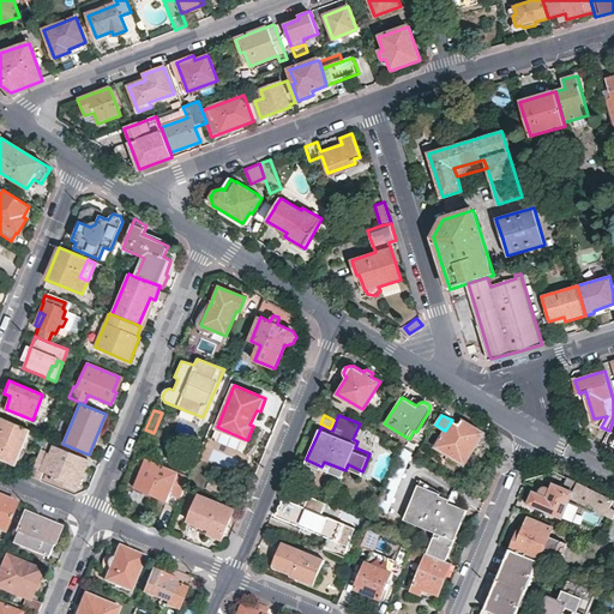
[(30,431),(0,419),(0,458),(16,465),(30,431)]
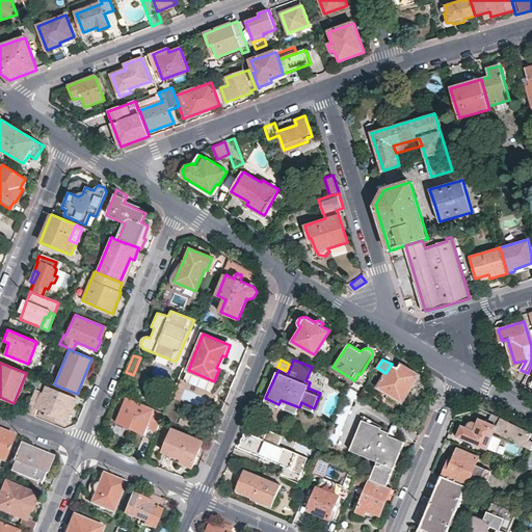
[(406,367),(400,363),(398,368),(392,364),(386,373),(377,388),(403,402),(419,374),(406,367)]
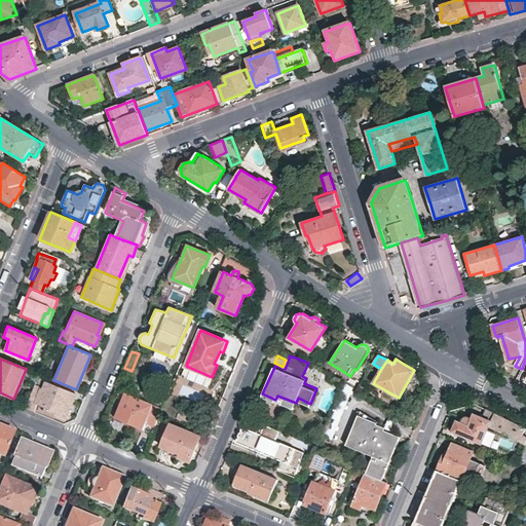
[(53,415),(65,419),(75,393),(44,381),(42,388),(40,387),(39,388),(33,386),(24,408),(33,411),(36,403),(43,407),(55,411),(53,415)]
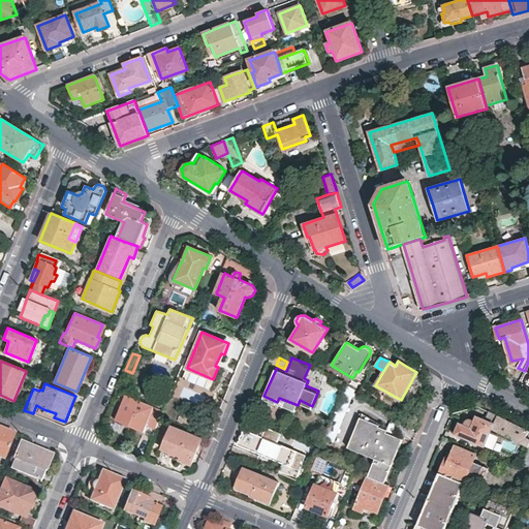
[(355,391),(346,384),(324,437),(334,441),(355,391)]
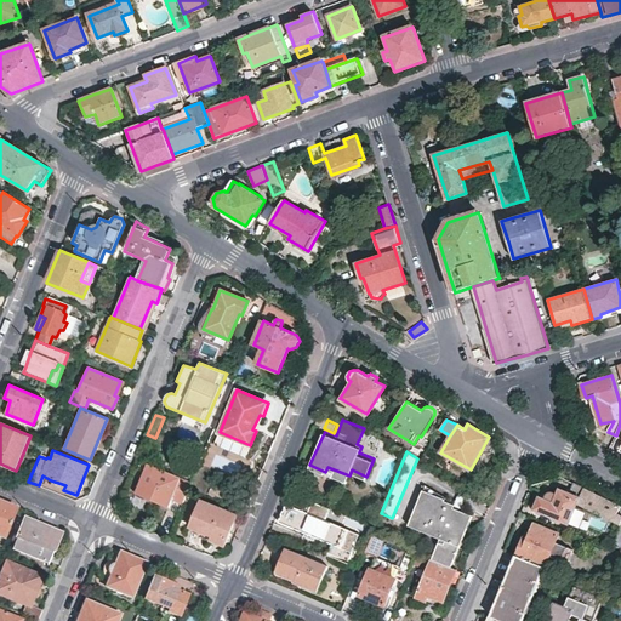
[(182,479),(149,466),(137,494),(170,507),(175,495),(186,500),(189,489),(192,483),(182,479)]
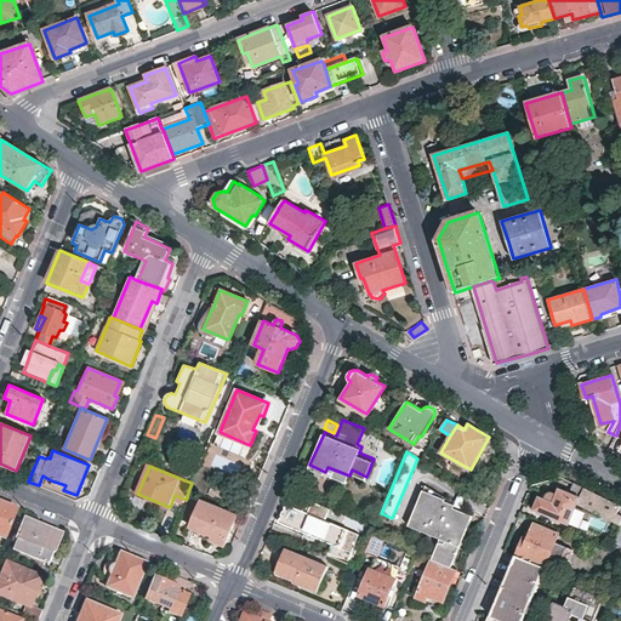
[(347,482),(349,476),(328,467),(325,472),(347,482)]
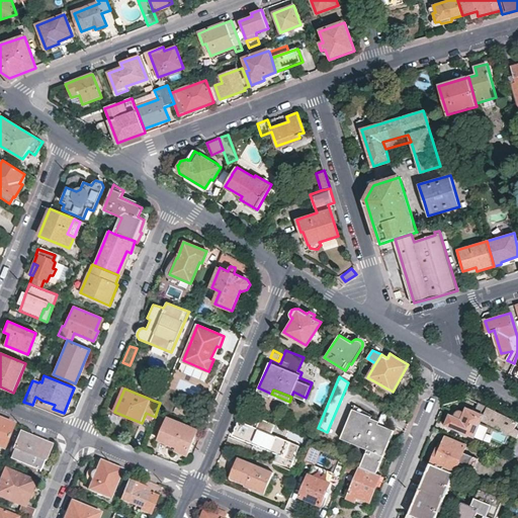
[(40,404),(53,409),(55,405),(42,401),(40,404)]
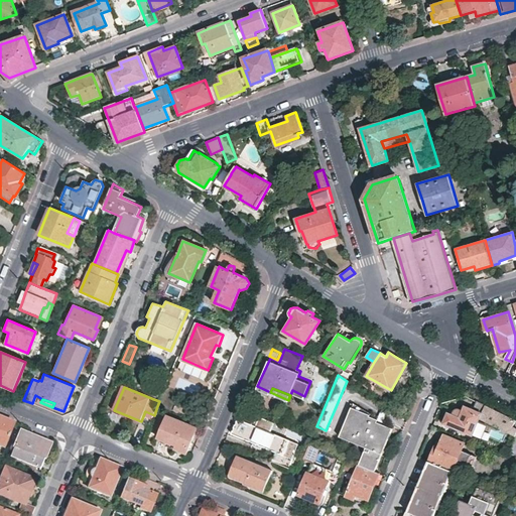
[(491,408),(477,401),(474,408),(466,405),(464,410),(461,409),(459,408),(457,409),(455,411),(453,414),(448,412),(444,423),(474,434),(480,419),(486,422),(486,421),(488,418),(491,408)]
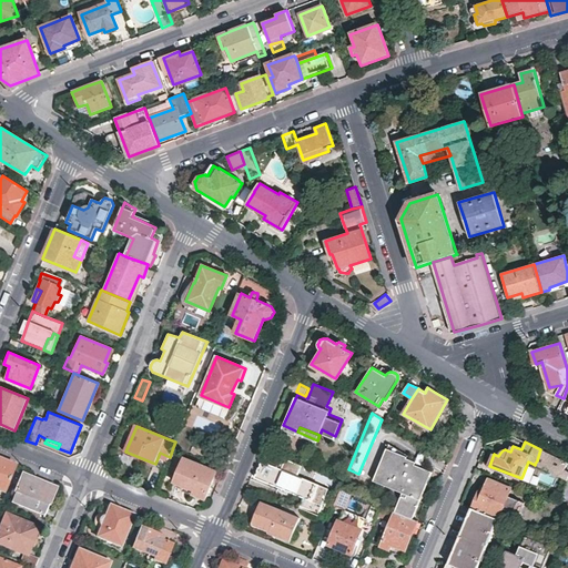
[(414,518),(432,473),(416,466),(416,463),(407,458),(407,456),(388,443),(373,482),(402,494),(395,511),(414,518)]
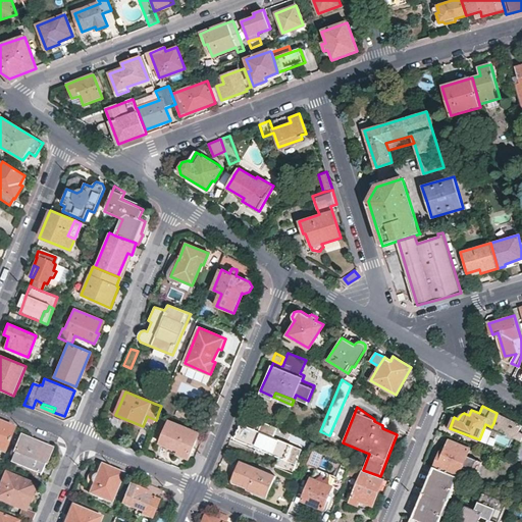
[(192,422),(196,414),(183,409),(179,416),(192,422)]
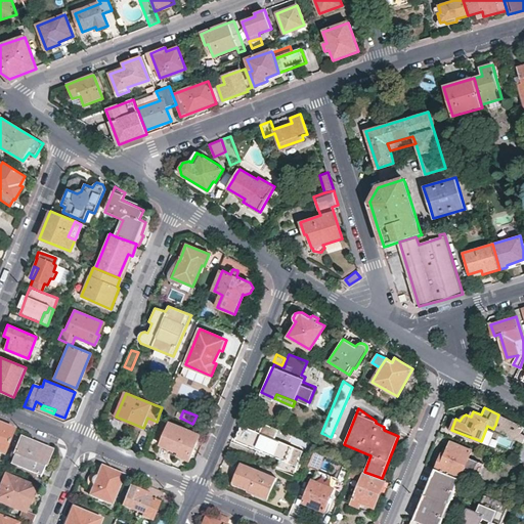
[(523,427),(522,426),(498,415),(495,425),(493,428),(523,443),(523,442),(523,434),(522,434),(523,428),(523,427)]
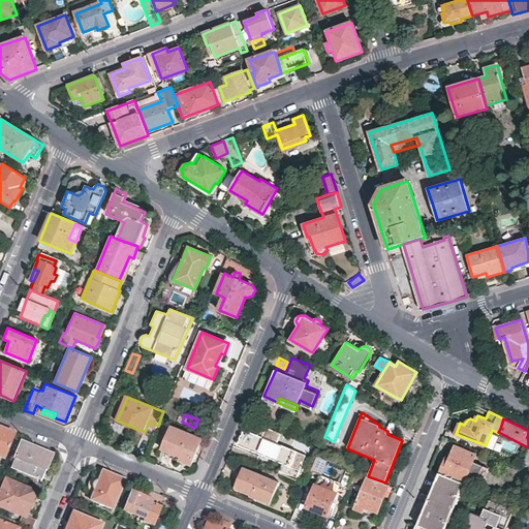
[(261,436),(266,427),(250,421),(246,430),(244,429),(238,444),(283,463),(279,473),(297,480),(307,456),(261,436)]
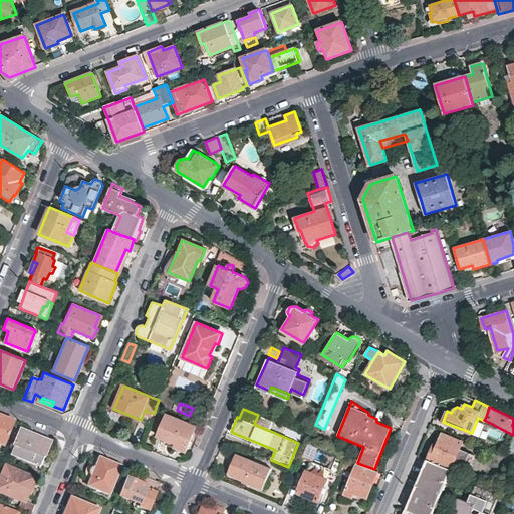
[(185,453),(197,427),(166,414),(157,437),(175,445),(174,448),(185,453)]
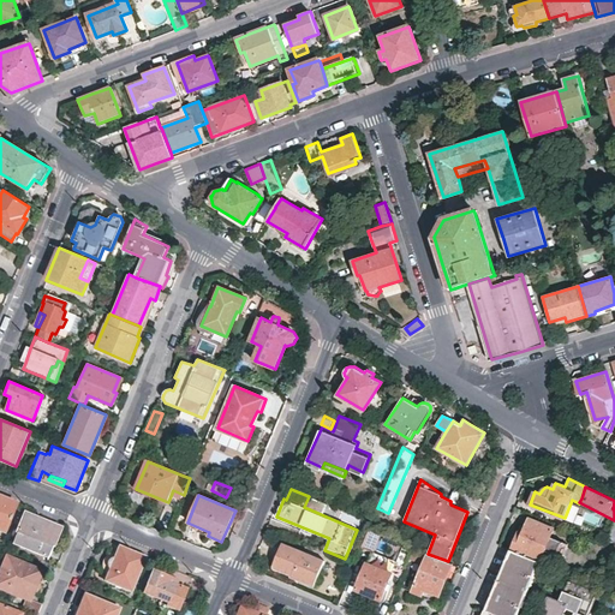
[(0,531),(6,535),(18,506),(0,497),(0,531)]
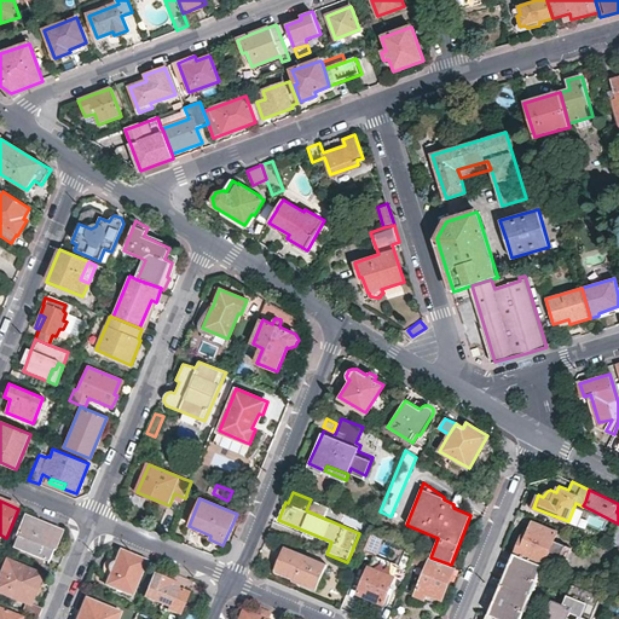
[(45,548),(53,530),(24,518),(12,548),(47,562),(52,550),(45,548)]
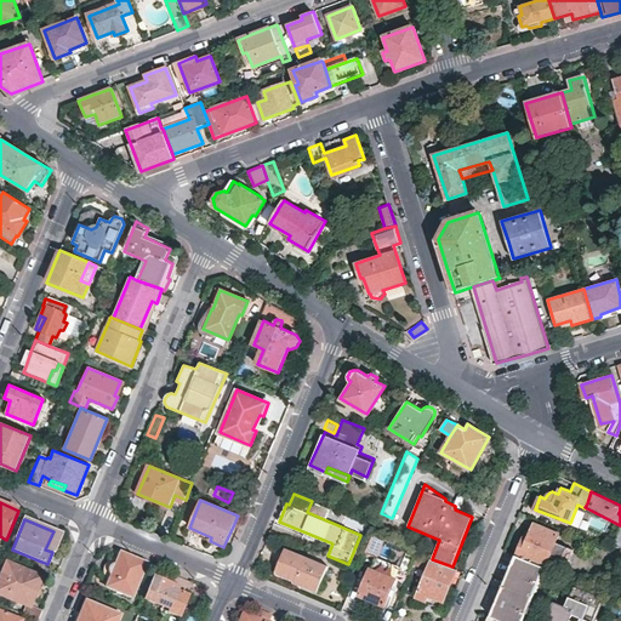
[(528,539),(524,537),(517,556),(546,567),(552,556),(569,562),(574,548),(557,541),(560,534),(535,523),(528,539)]
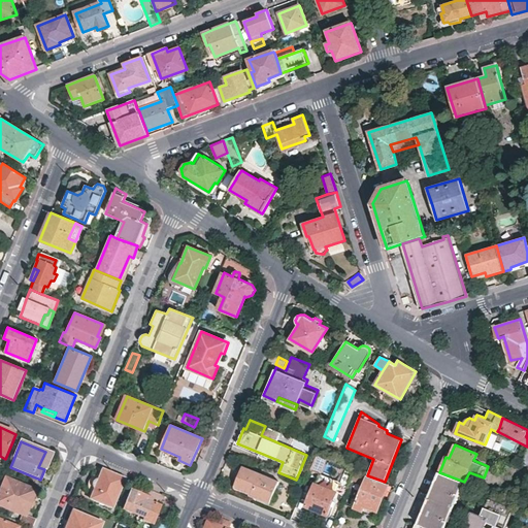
[(320,473),(326,458),(318,454),(310,469),(320,473)]
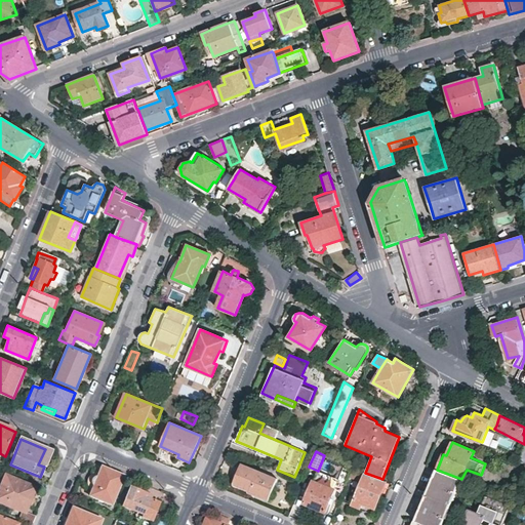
[(252,459),(237,453),(229,474),(246,482),(244,487),(264,495),(273,474),(250,465),(252,459)]
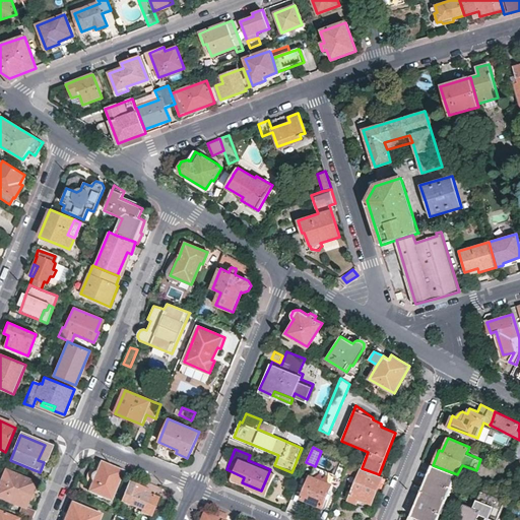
[(344,477),(348,465),(341,462),(335,477),(343,480),(344,477)]
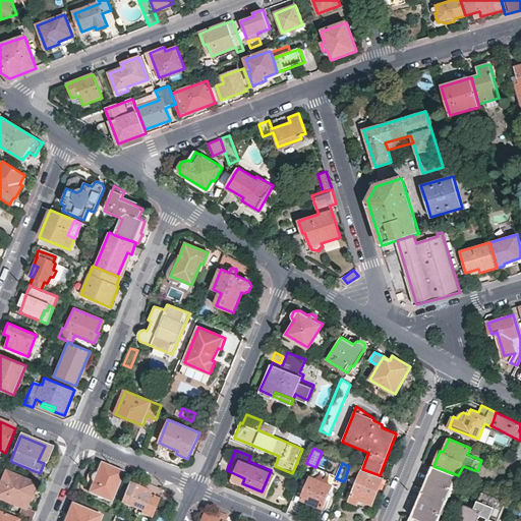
[(110,467),(101,464),(89,494),(111,502),(123,473),(110,467)]
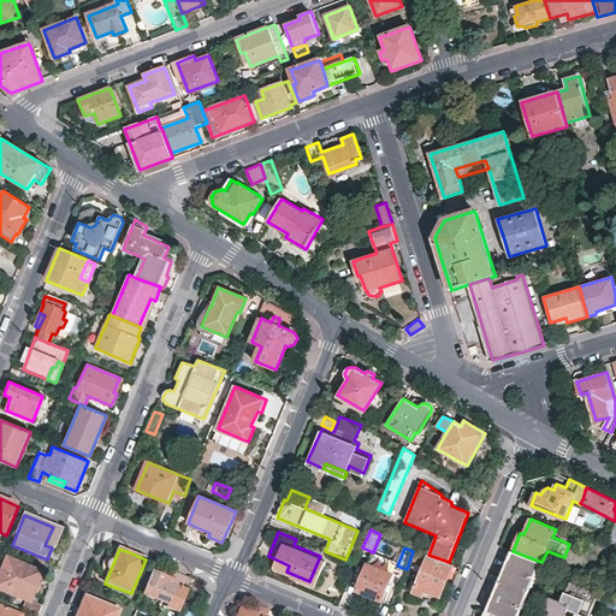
[(425,552),(415,549),(408,566),(418,570),(425,552)]
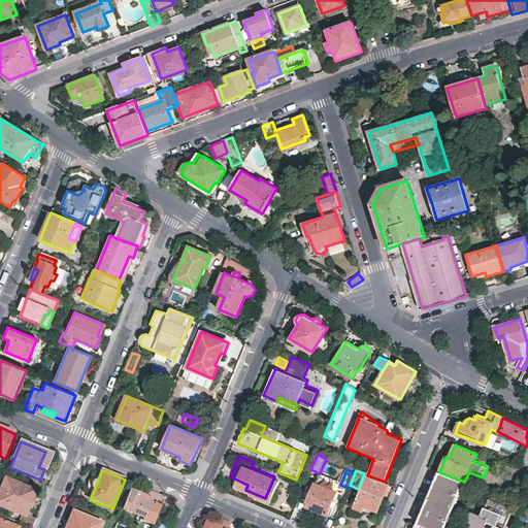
[(464,482),(439,472),(418,525),(426,527),(444,527),(448,521),(444,520),(449,510),(453,513),(456,505),(452,503),(455,495),(459,496),(464,482)]
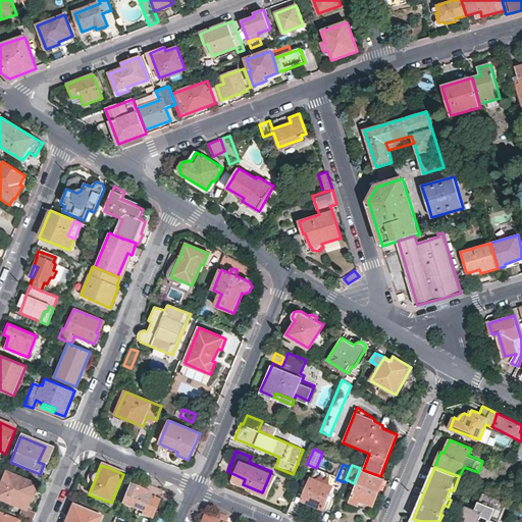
[(384,478),(380,476),(363,470),(351,501),(359,505),(362,498),(374,503),(384,478)]
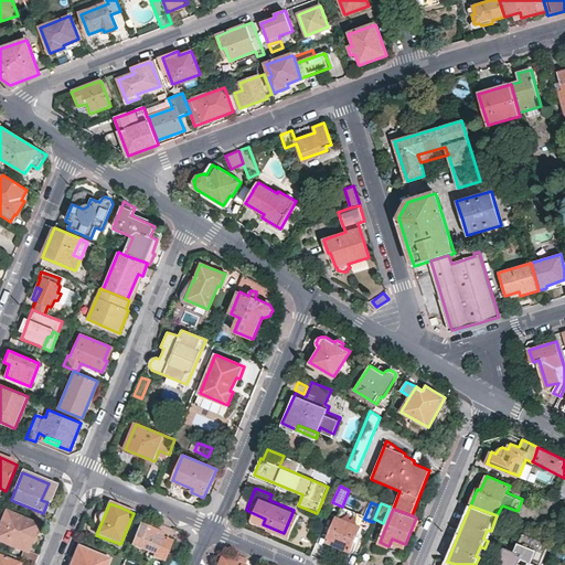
[(0,540),(24,551),(35,525),(7,513),(0,528),(0,540)]
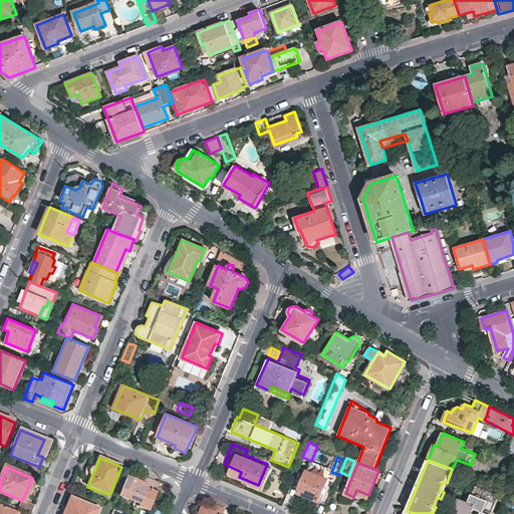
[(318,500),(327,479),(307,470),(298,492),(318,500)]
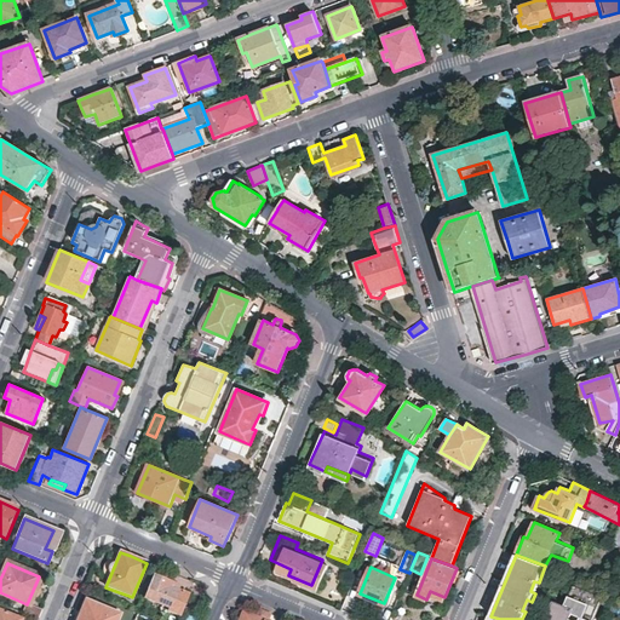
[(179,586),(154,575),(143,598),(168,609),(167,612),(179,618),(189,596),(177,591),(179,586)]
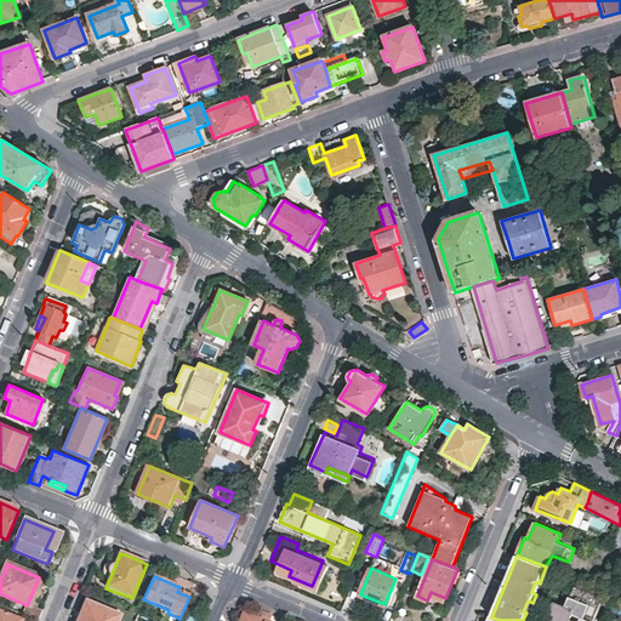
[(594,620),(604,598),(576,586),(570,603),(577,605),(575,613),(585,616),(582,620),(571,620),(575,611),(568,609),(556,604),(548,620),(594,620)]
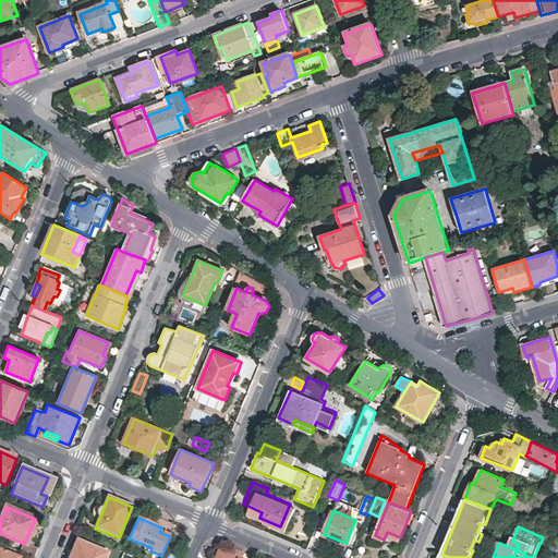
[(106,557),(108,554),(76,541),(72,552),(75,553),(72,557),(106,557)]
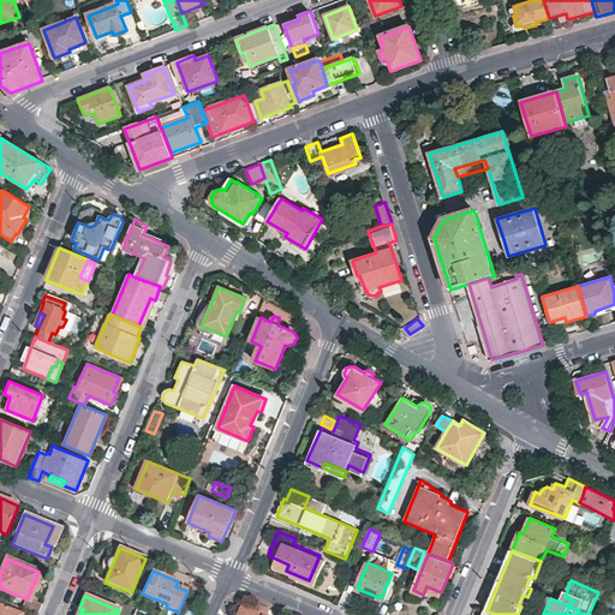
[(37,613),(41,604),(30,601),(29,602),(25,601),(22,608),(36,614),(37,613)]
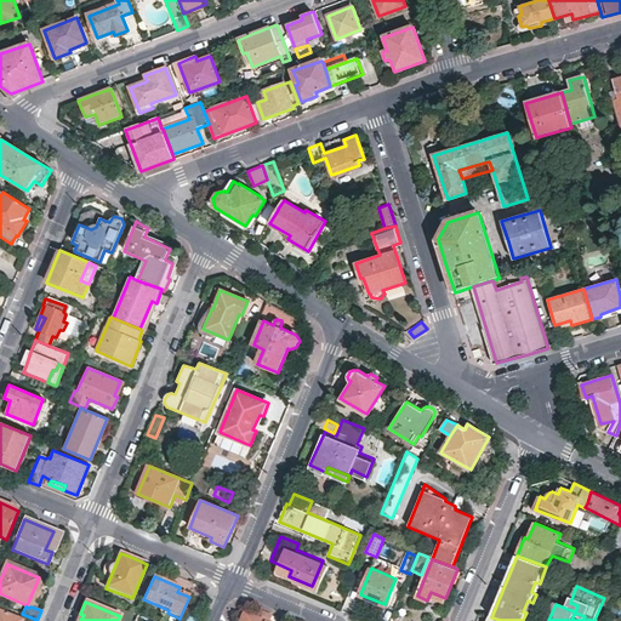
[(263,611),(256,609),(254,617),(263,620),(268,620),(271,615),(263,611)]
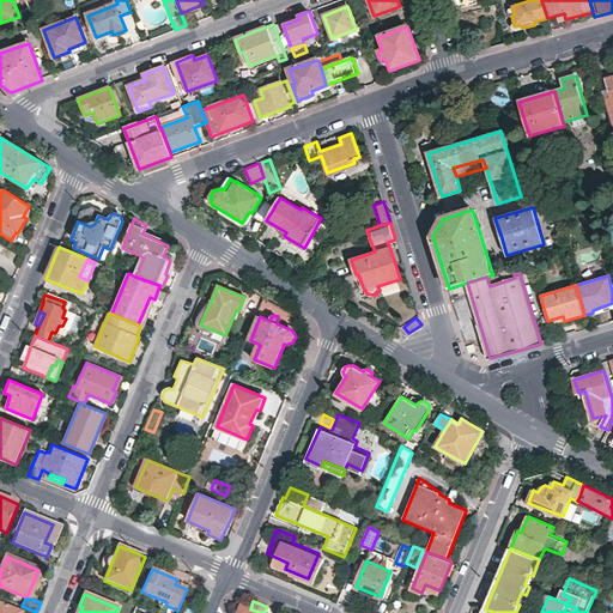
All buildings are outlined.
